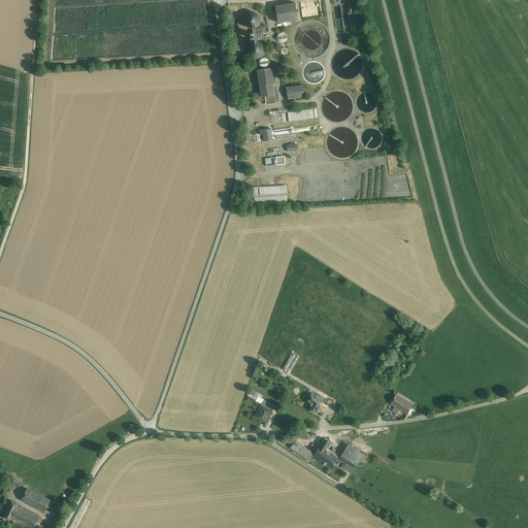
[(295,3),(275,5),(277,23),(297,20),(295,3)]
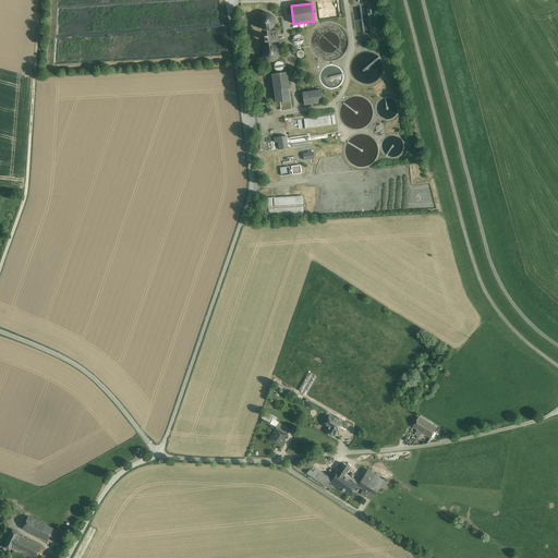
[(268,12),(264,12),(261,14),(259,16),(257,19),(257,21),(257,24),(258,26),(261,28),(264,29),(266,31),(269,29),(273,28),(275,25),(276,23),(276,20),(275,16),(273,14),(270,13),(268,12)]
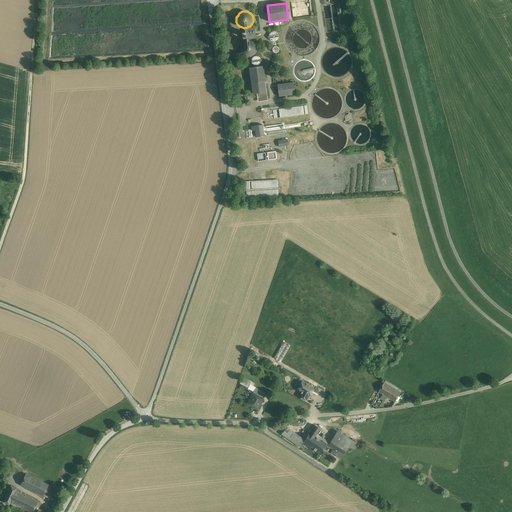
[(247,29),(244,29),(245,32),(246,38),(246,40),(249,39),(256,38),(254,28),(247,29)]
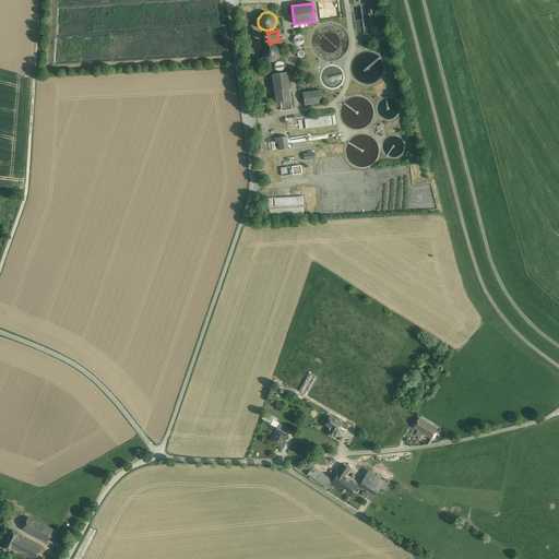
[(273,44),(269,45),(266,46),(264,48),(262,50),(262,54),(262,56),(264,58),(265,61),(269,62),(271,62),(274,62),(277,60),(280,58),(281,55),(281,51),(280,48),(277,47),(275,45),(273,44)]
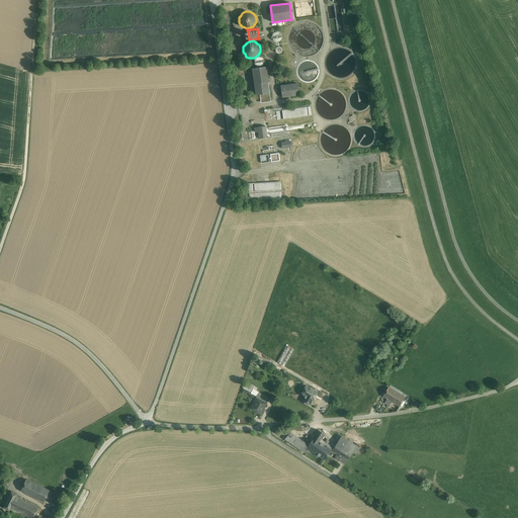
[(266,67),(252,69),(256,95),(268,93),(267,83),(268,83),(266,67)]
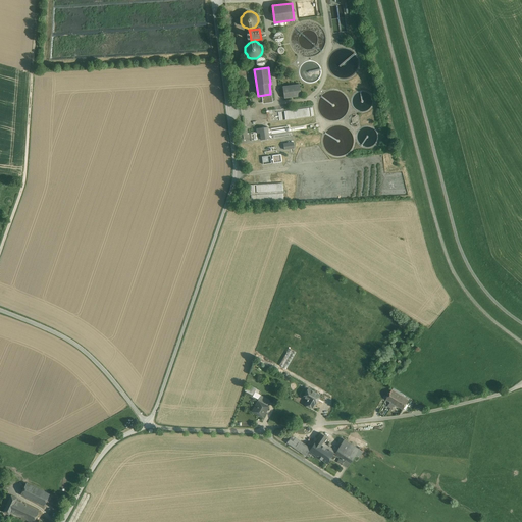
[(299,85),(282,87),(284,98),(301,96),(299,85)]
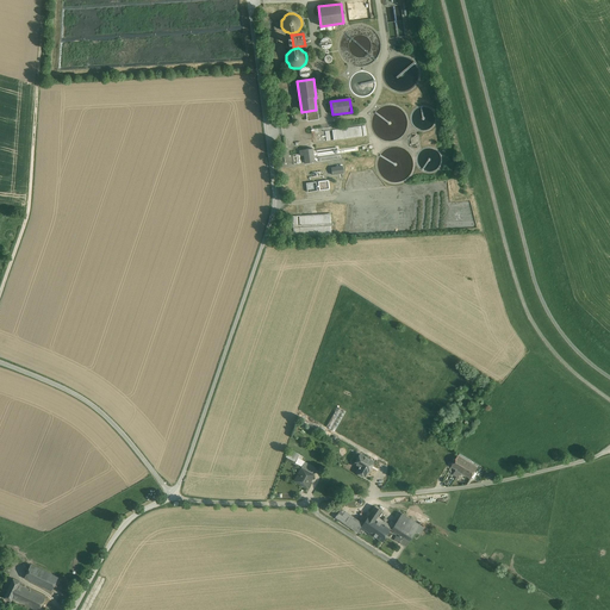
[(312,149),(300,150),(300,156),(304,155),(305,163),(315,162),(312,149)]
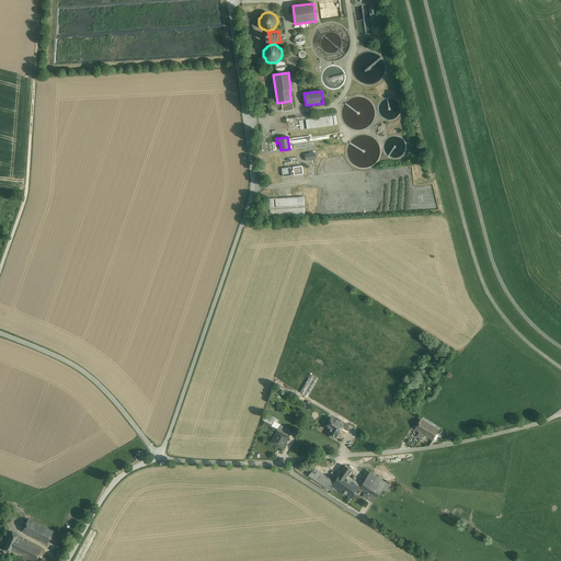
[(293,174),(302,174),(301,165),(292,165),(293,174)]
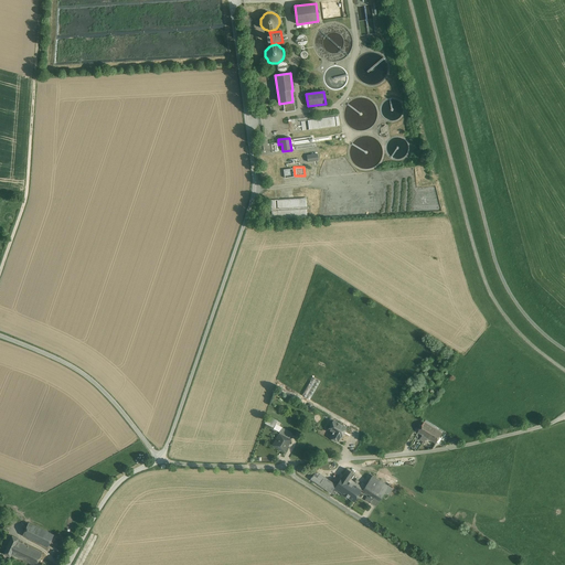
[(283,169),(284,177),(292,177),(292,168),(283,169)]
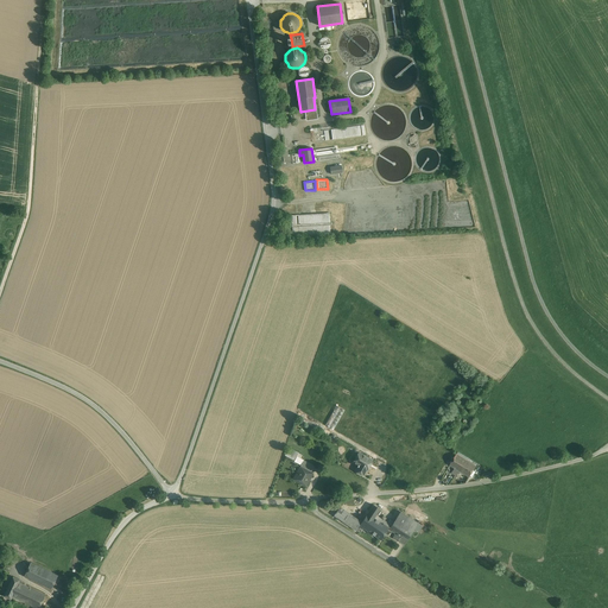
[(449,466),(456,454),(448,448),(448,449),(321,377),(301,411),(428,485),(432,476),(441,461),(445,463),(449,466)]
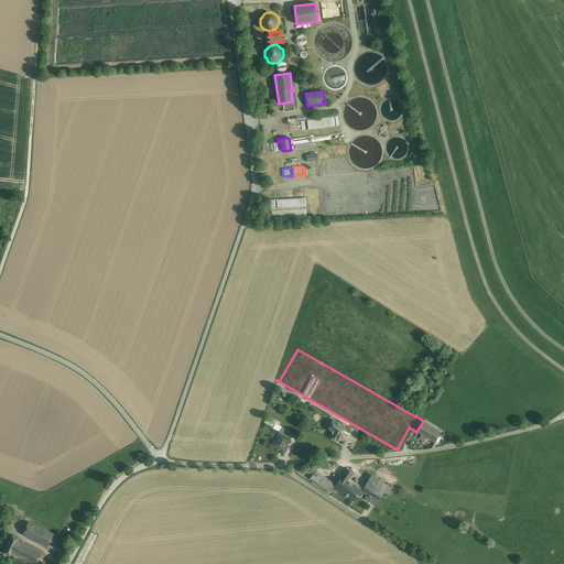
[(278,419),(268,414),(263,422),(273,426),(278,419)]
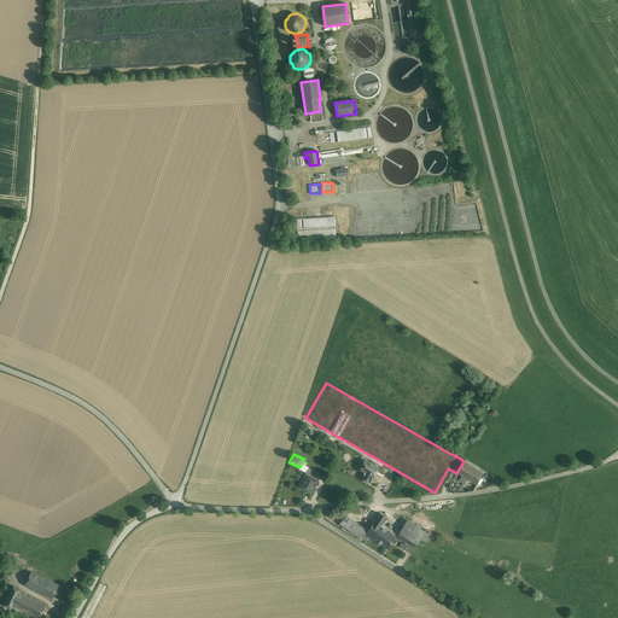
[(378,468),(365,460),(359,470),(363,472),(362,474),(363,474),(361,478),(369,483),(378,468)]
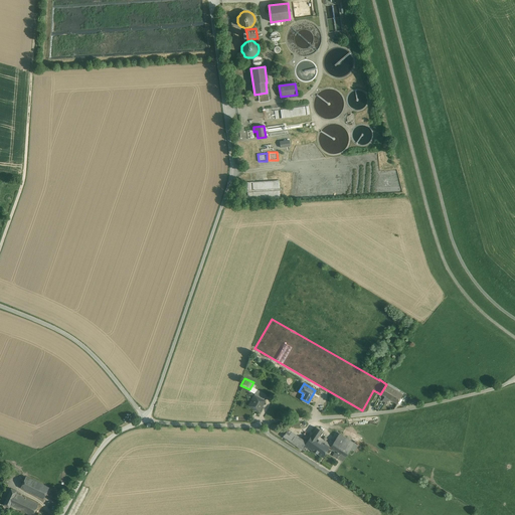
[(403,394),(386,384),(380,394),(397,404),(403,394)]
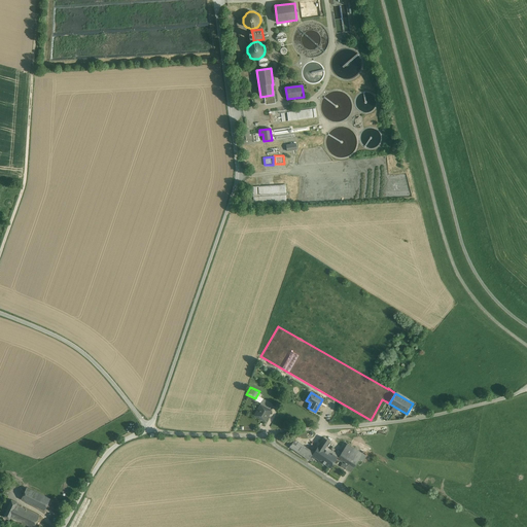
[(378,415),(386,401),(382,399),(375,413),(378,415)]
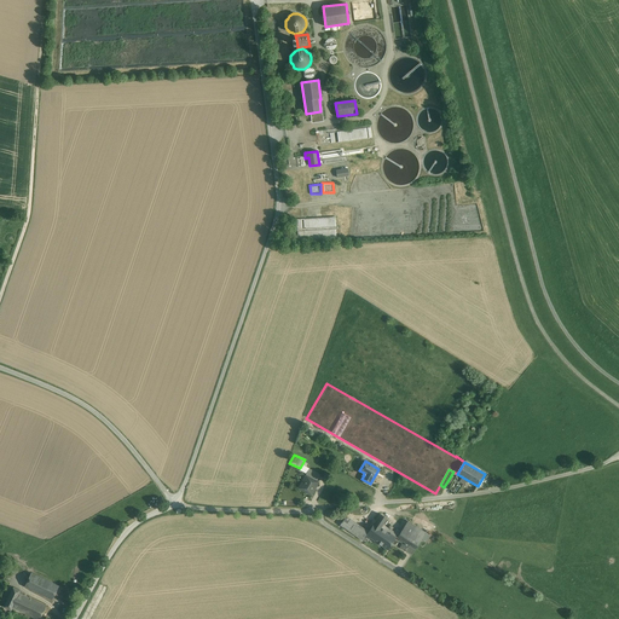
[(318,482),(306,475),(299,489),(312,496),(318,482)]
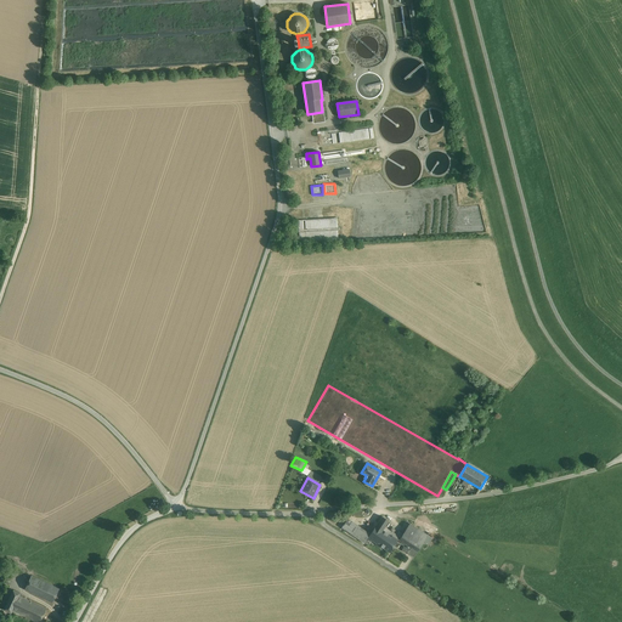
[(382,516),(375,526),(383,530),(389,521),(382,516)]
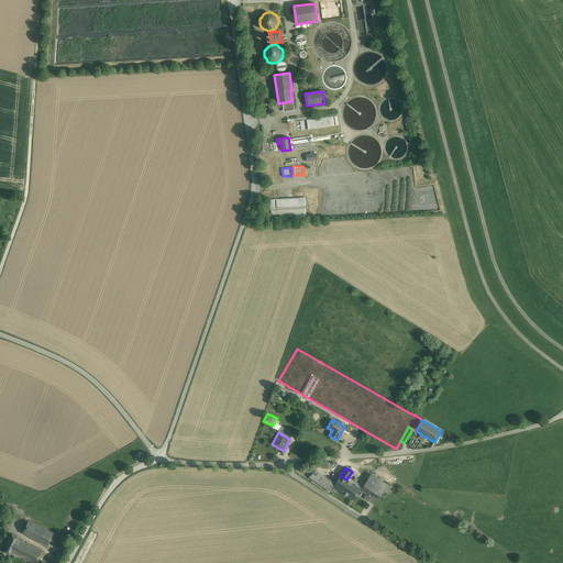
[(323,477),(313,471),(309,477),(319,484),(323,477)]
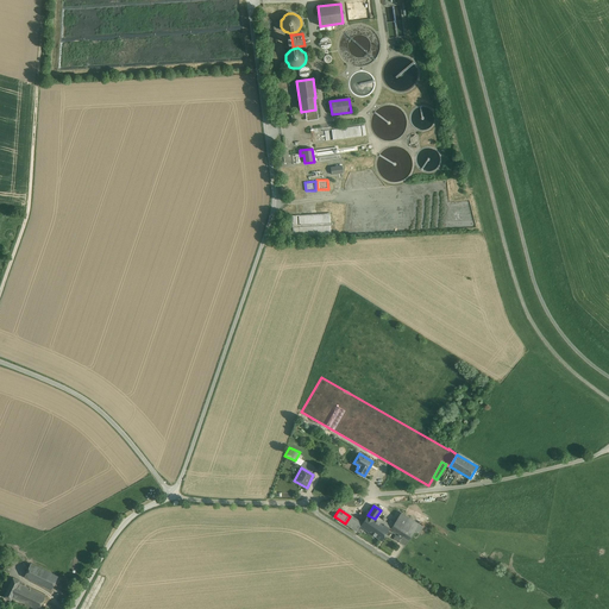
[(394,523),(390,520),(388,523),(389,525),(387,527),(389,528),(402,537),(408,541),(415,531),(419,525),(403,514),(401,513),(394,523)]
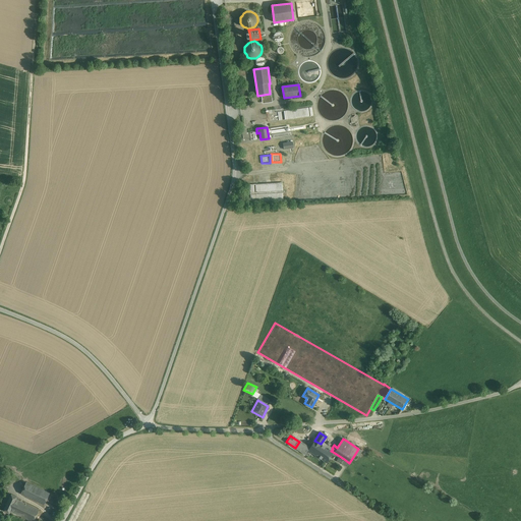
[(321,444),(314,441),(309,449),(308,450),(308,451),(319,457),(326,447),(321,444)]
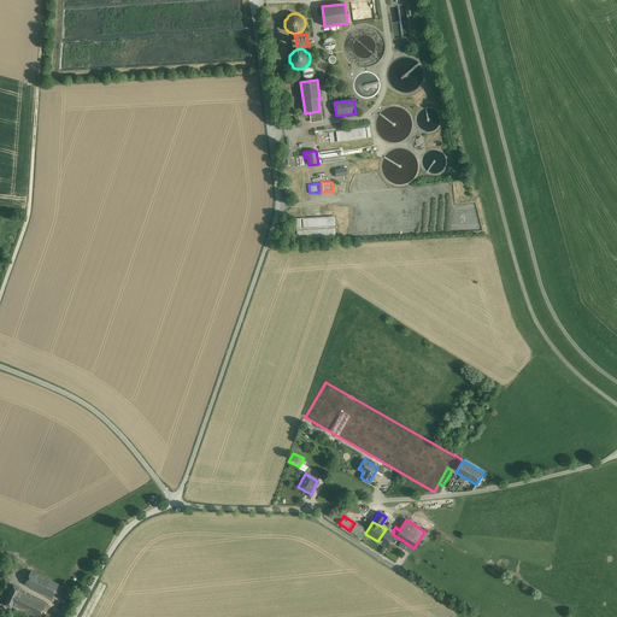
[(363,529),(354,523),(350,530),(358,536),(363,529)]
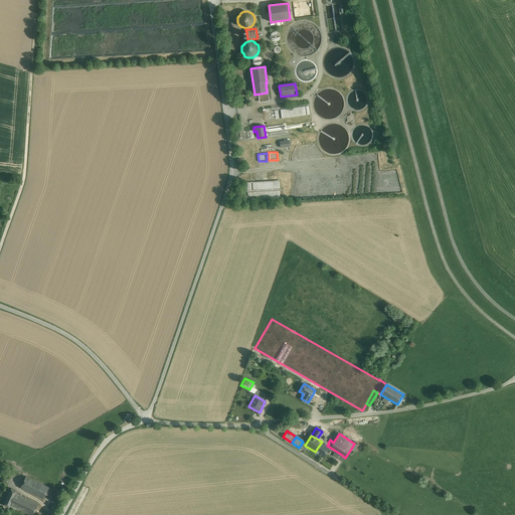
[(323,443),(322,442),(315,452),(323,457),(329,447),(327,446),(329,444),(328,443),(324,441),(323,443)]
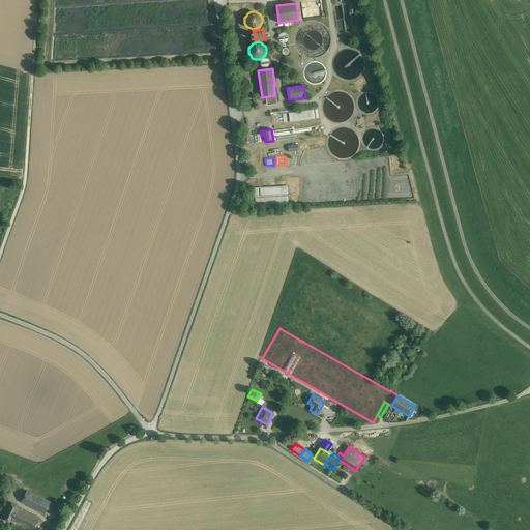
[(51,500),(27,490),(21,502),(45,512),(47,508),(51,500)]
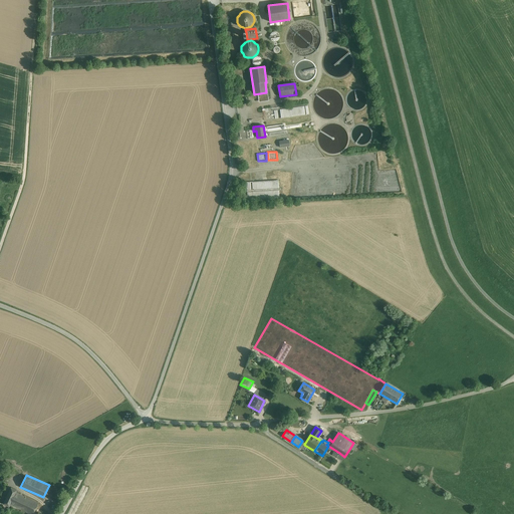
[(59,490),(49,485),(45,493),(55,498),(59,490)]
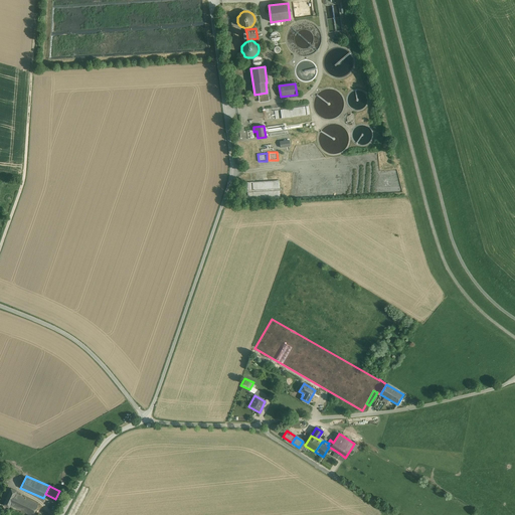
[(11,488),(3,504),(9,507),(10,505),(16,493),(17,491),(11,488)]
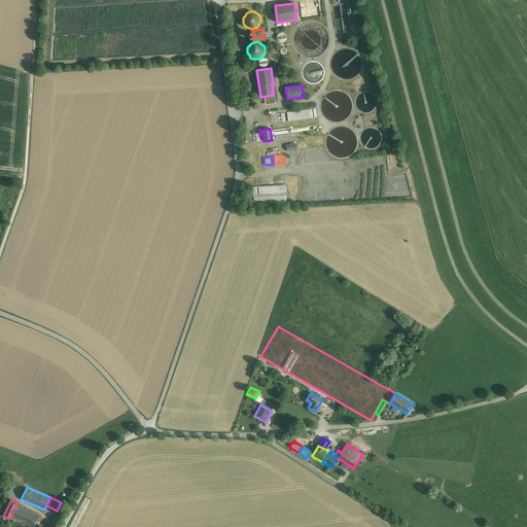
[(33,526),(39,515),(16,504),(10,517),(31,526),(33,526)]
